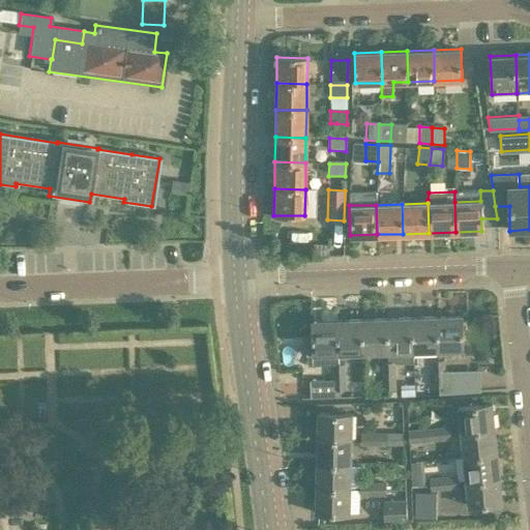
[(436,318),(437,351),(462,351),(461,317),(436,318)]
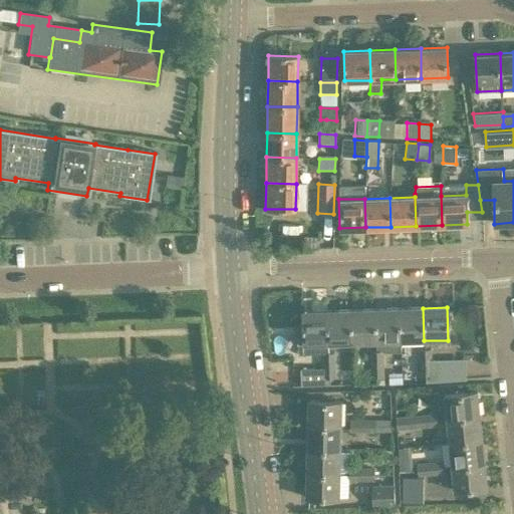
[(399,308),(374,309),(375,342),(375,352),(381,351),(400,351),(400,341),(399,308)]
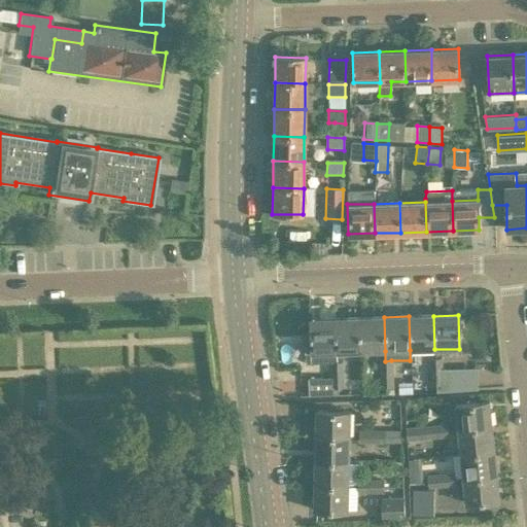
[(433,316),(409,316),(410,350),(434,349),(433,316)]
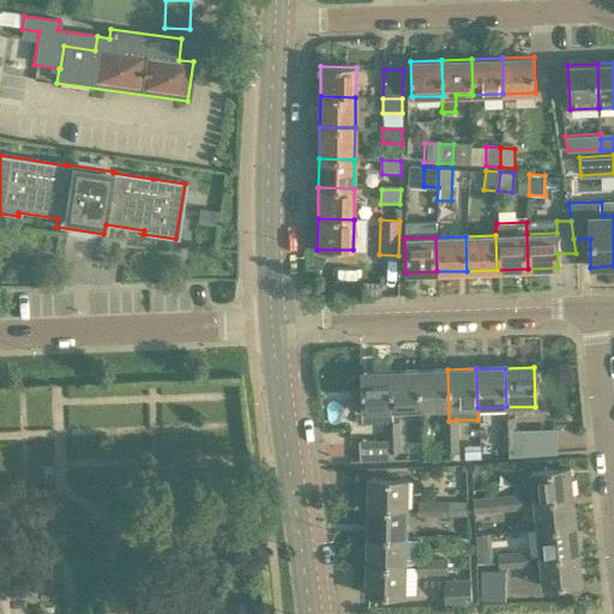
[(391,371),(392,410),(420,409),(419,369),(391,371)]
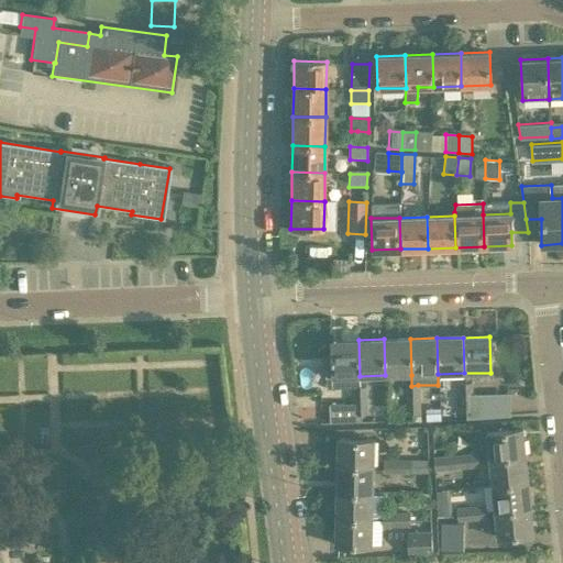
[(385,375),(411,375),(410,339),(384,339),(385,375)]
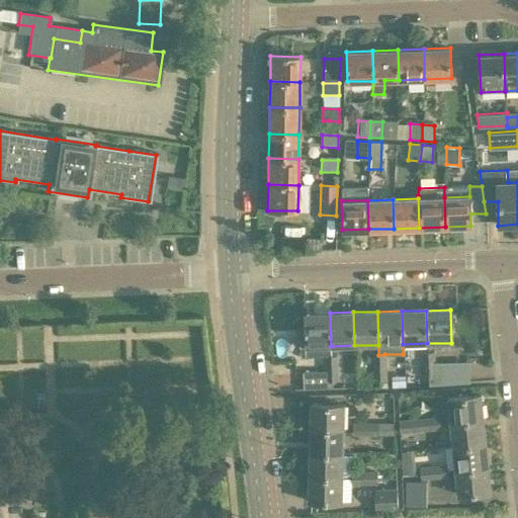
[(326,356),(326,370),(338,369),(337,356),(331,356),(331,346),(330,313),(306,313),(307,357),(326,356)]
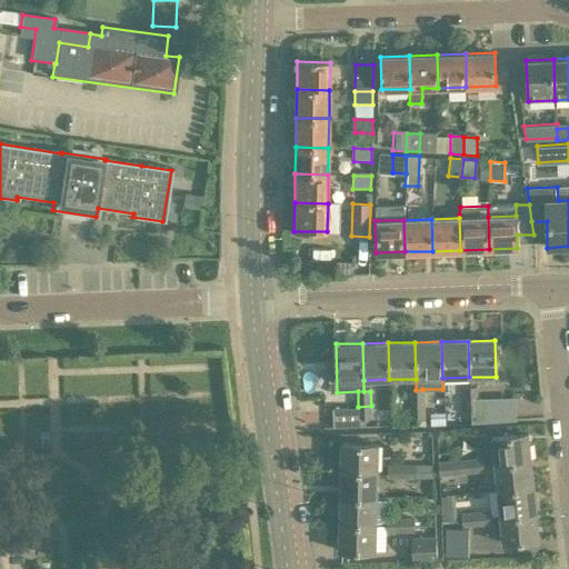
[(479,400),(479,399),(478,399),(477,386),(465,387),(465,401),(479,400)]
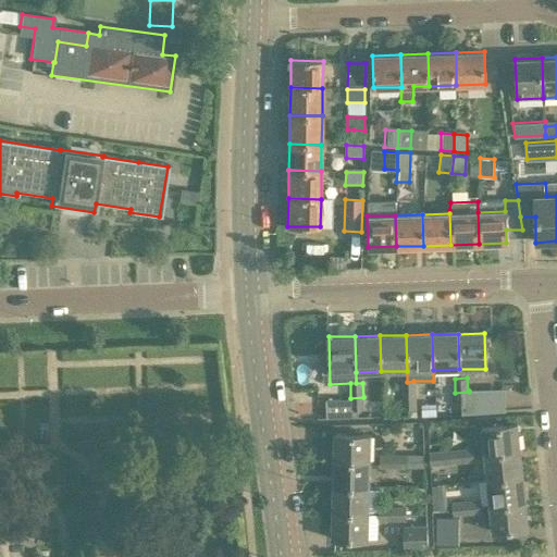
[(413,381),(407,382),(401,382),(401,395),(413,395),(413,381)]
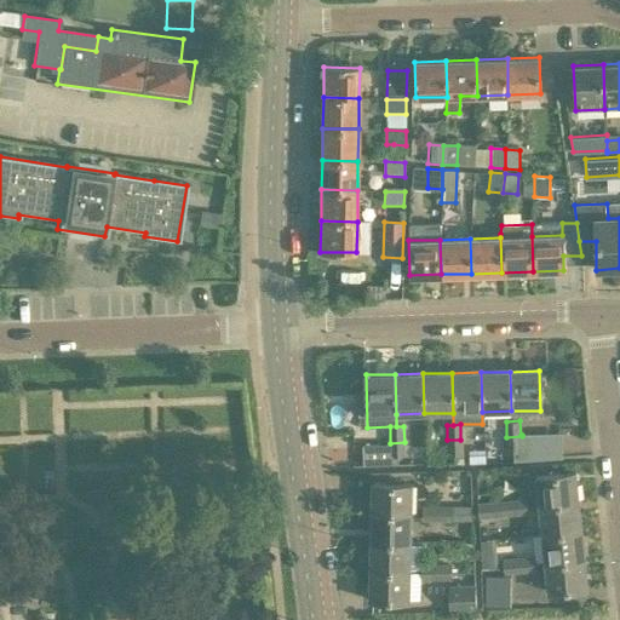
[(534,435),(522,435),(522,436),(506,437),(507,452),(514,452),(514,459),(535,458),(534,435)]
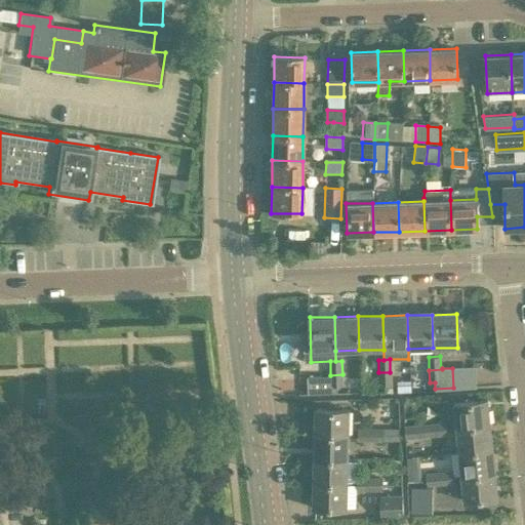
[(390,372),(378,372),(378,386),(390,386),(390,372)]
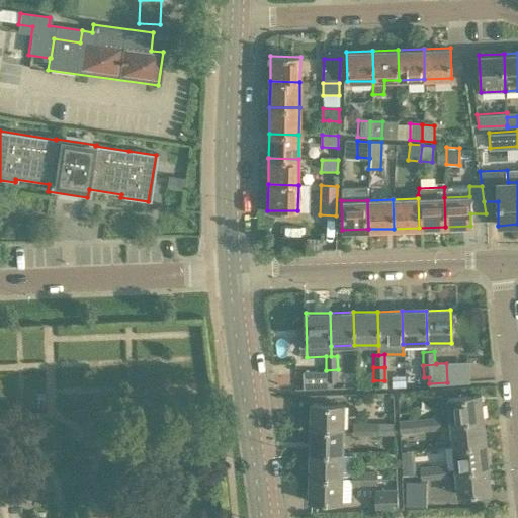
[(327,382),(333,381),(338,381),(338,369),(326,370),(327,382)]
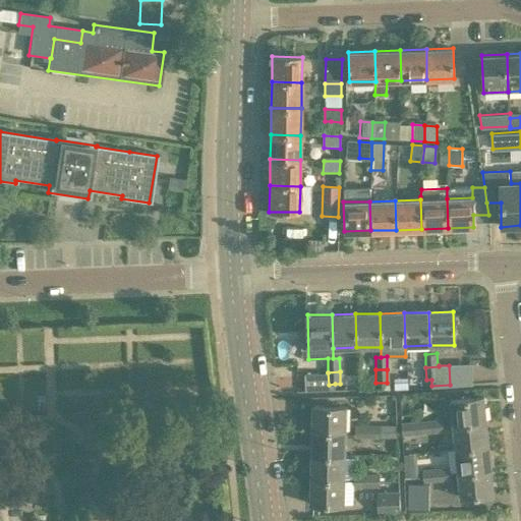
[(335,390),(335,384),(329,385),(328,372),(305,372),(305,391),(335,390)]
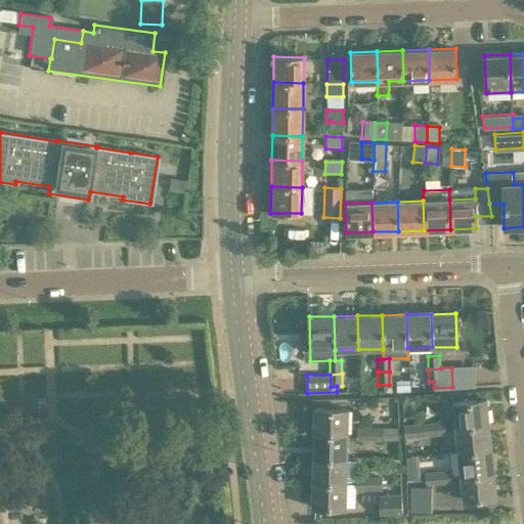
[(408,391),(407,380),(396,380),(396,391),(408,391)]
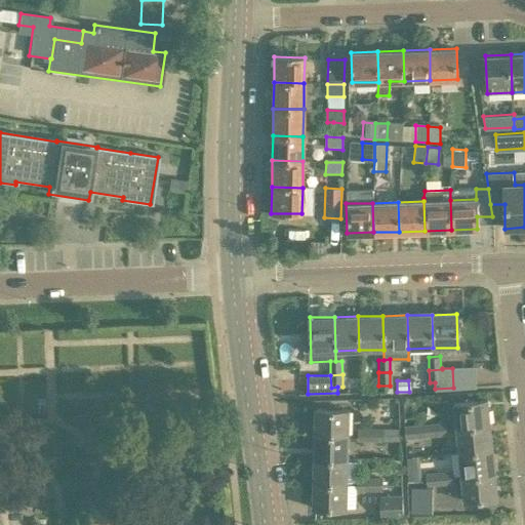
[(455,430),(489,426),(486,400),(453,404),(455,430)]
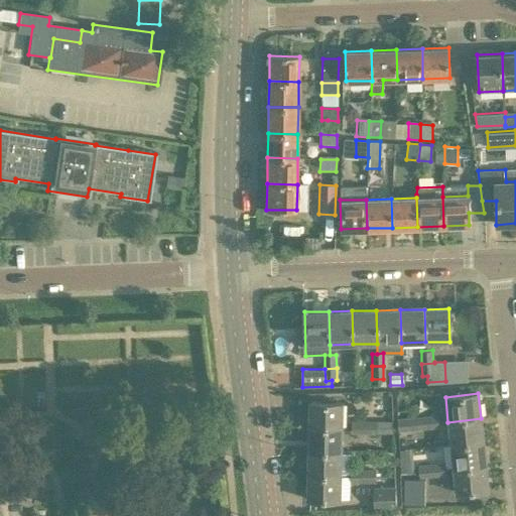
[(309,426),(342,427),(343,402),(310,402),(309,426)]
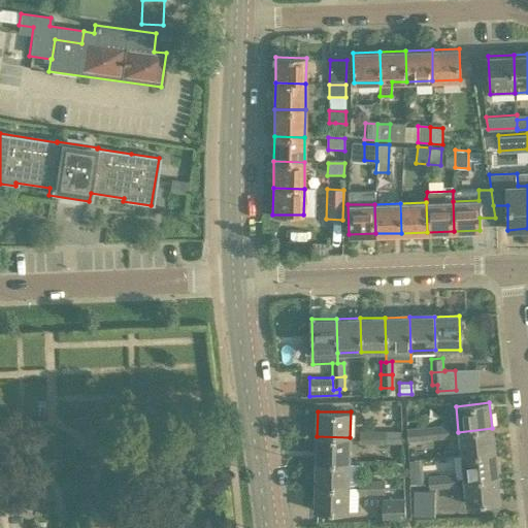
[(359,437),(372,438),(372,427),(359,426),(359,437)]
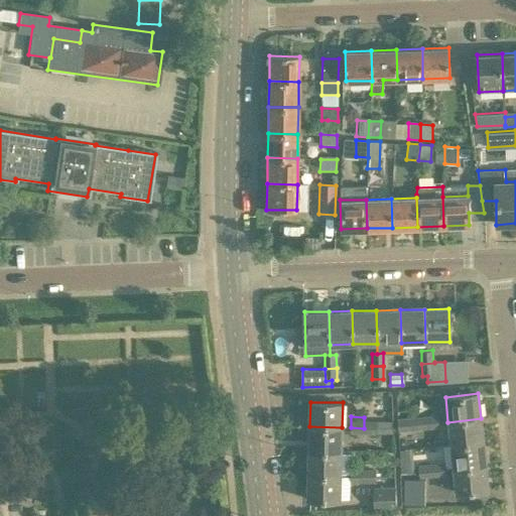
[(438,416),(425,418),(426,428),(439,427),(438,416)]
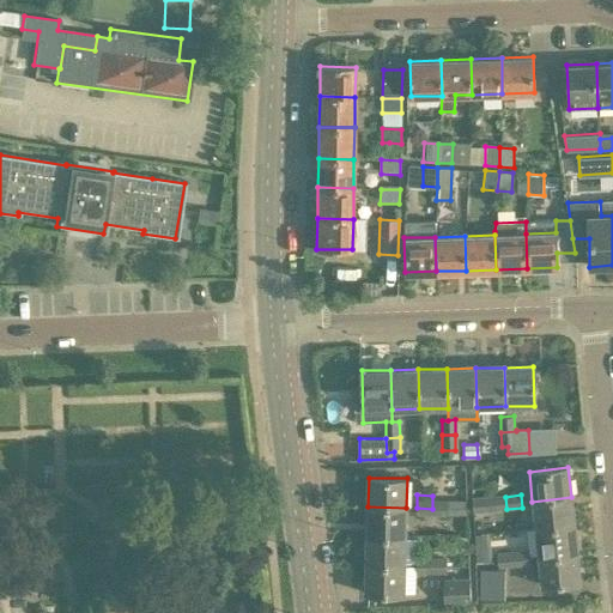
[(432,496),(432,509),(463,509),(463,497),(432,496)]
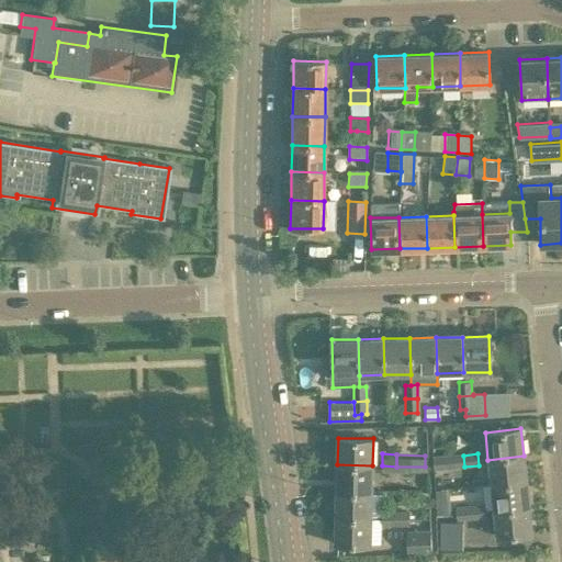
[(463,456),(450,457),(451,469),(464,467),(463,456)]
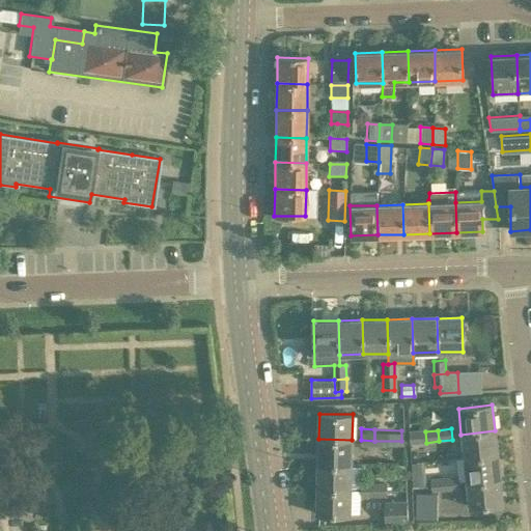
[(460,435),(464,458),(497,454),(495,430),(460,435)]
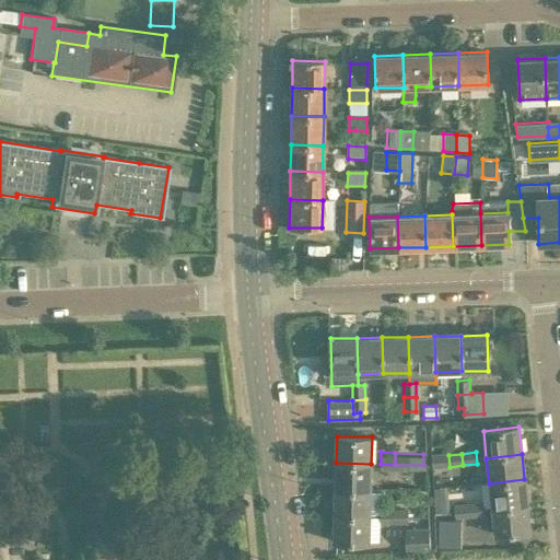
[(433,468),(450,467),(448,455),(432,457),(433,468)]
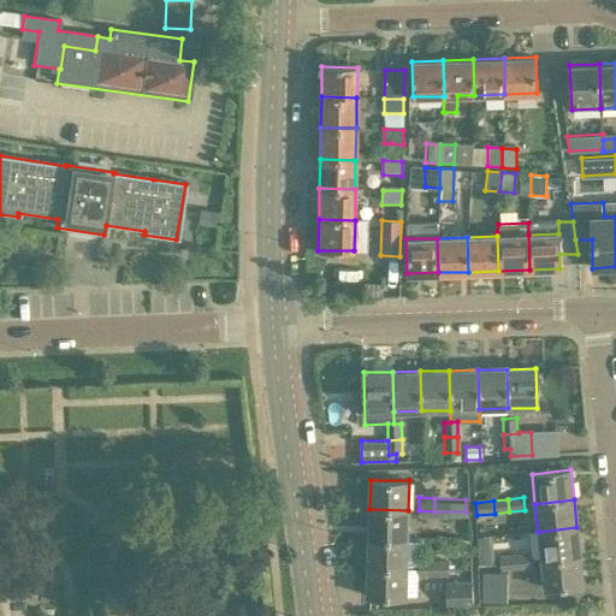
[(369,509),(368,538),(407,539),(408,510),(369,509)]
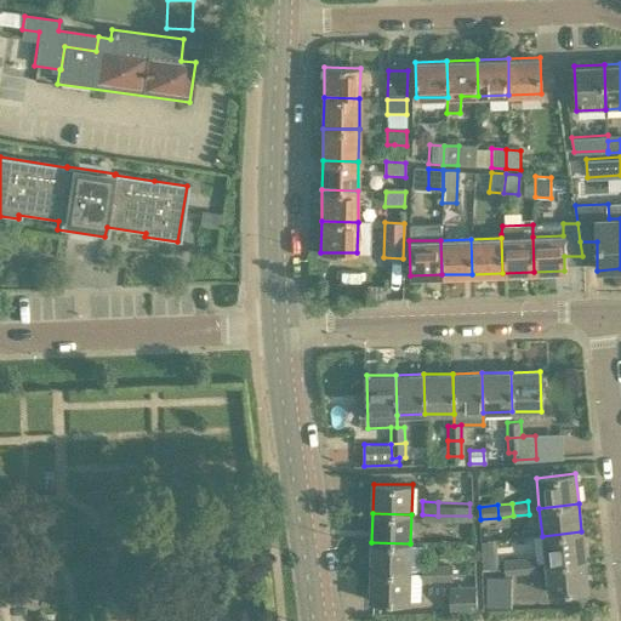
[(542,536),(545,564),(585,560),(581,531),(542,536)]
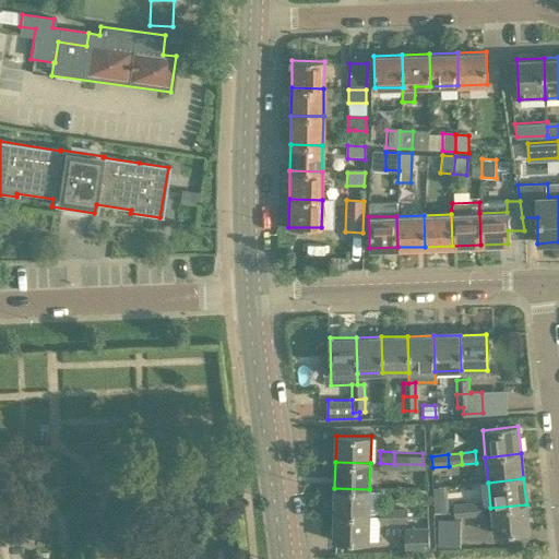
[(450,511),(449,485),(433,485),(435,512),(450,511)]
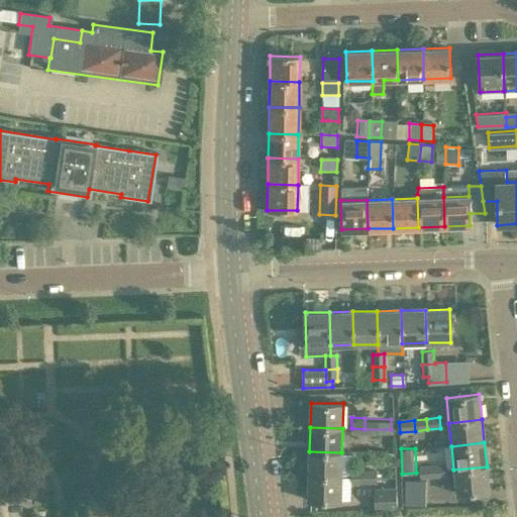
[(309,451),(308,476),(341,477),(341,452),(309,451)]
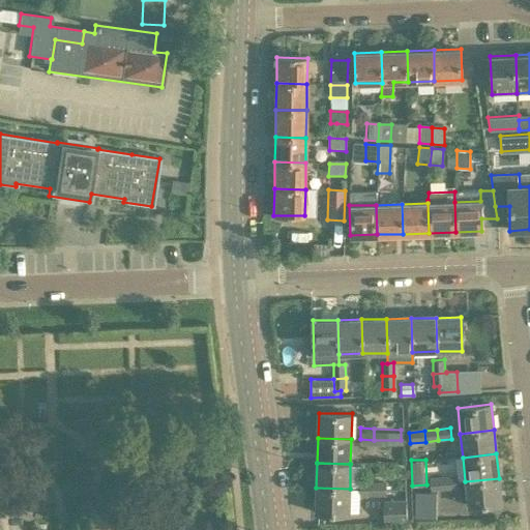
[(394,467),(394,475),(404,476),(404,463),(394,463),(394,467)]
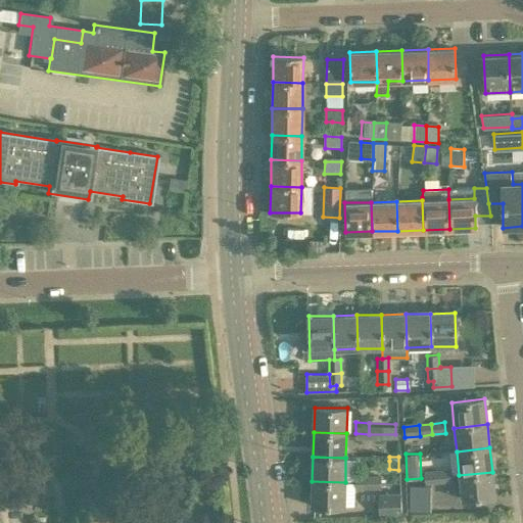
[(437,473),(438,484),(452,482),(450,472),(437,473)]
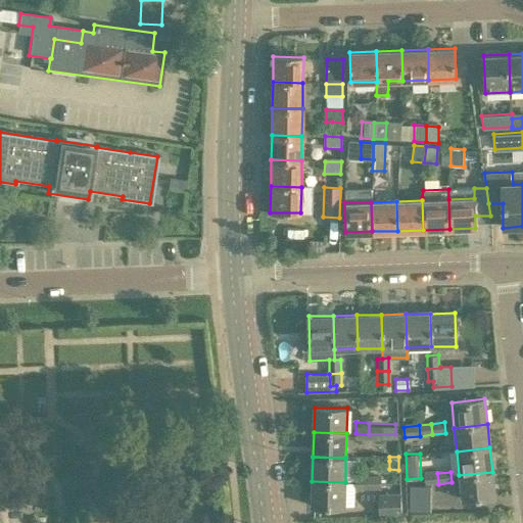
[(495,496),(492,472),(459,475),(462,500),(495,496)]
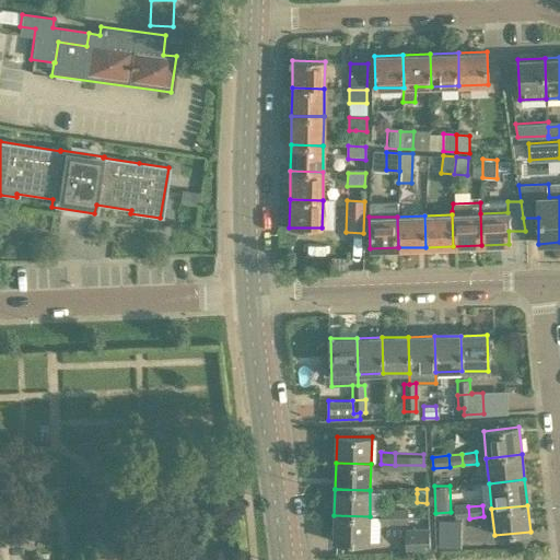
[(455,520),(469,518),(468,506),(454,509),(455,520)]
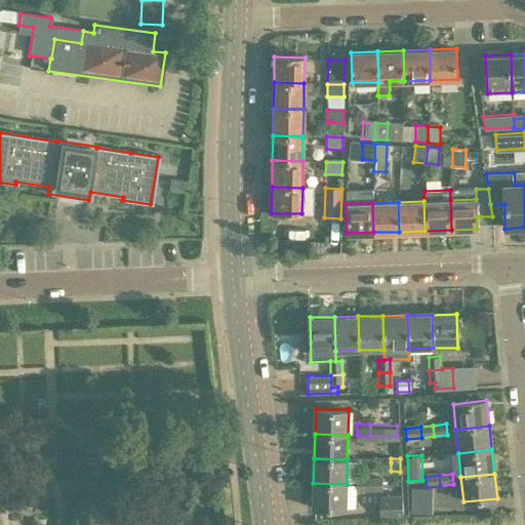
[(356,489),(369,490),(370,479),(356,479),(356,489)]
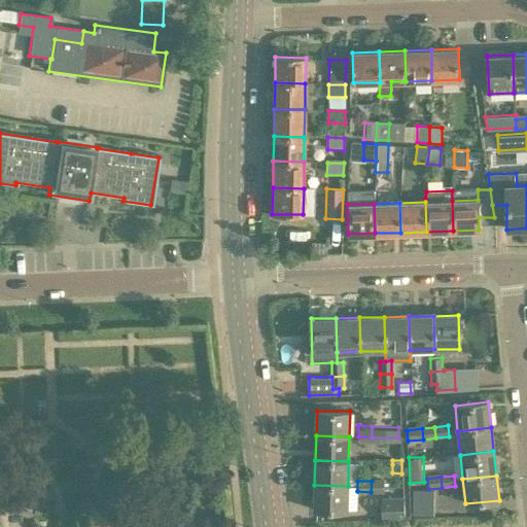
[(372,481),(371,492),(384,492),(385,482),(372,481)]
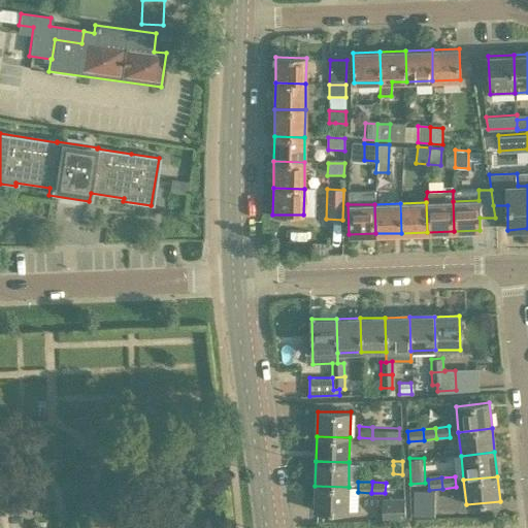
[(348,512),(349,487),(315,486),(315,510),(348,512)]
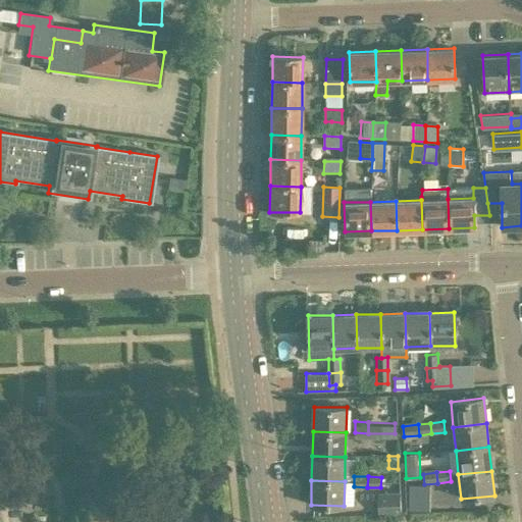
[(430,511),(431,485),(409,485),(409,511),(430,511)]
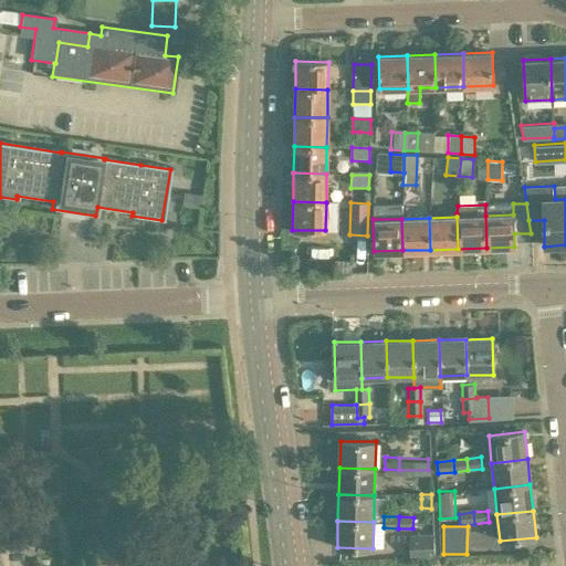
[(433,535),(410,536),(411,557),(435,556),(433,535)]
